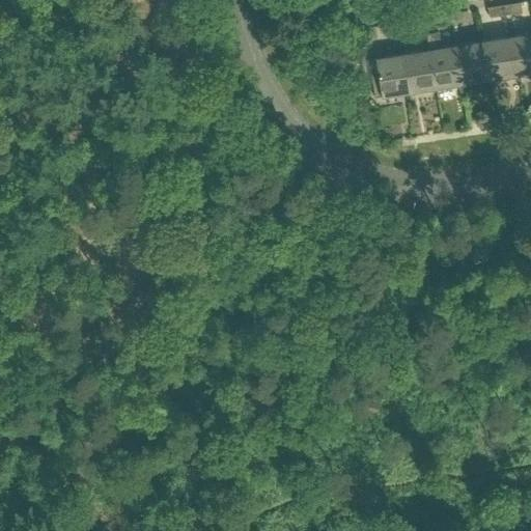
[(514,0),(477,0),(480,9),(515,1),(514,0)]
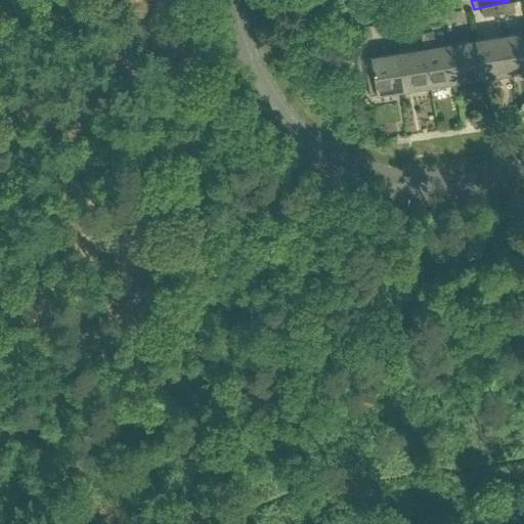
[(497,4),(498,14),(515,12),(513,2),(497,4)]
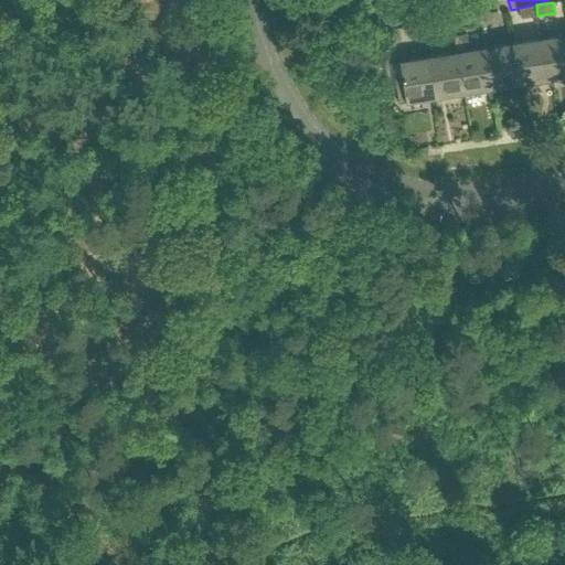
[(521,19),(537,16),(536,4),(519,8),(521,19)]
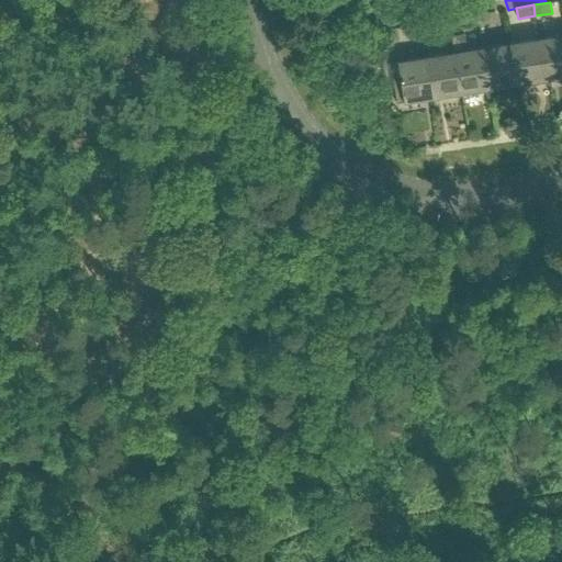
[(476,14),(479,24),(496,22),(494,11),(476,14)]
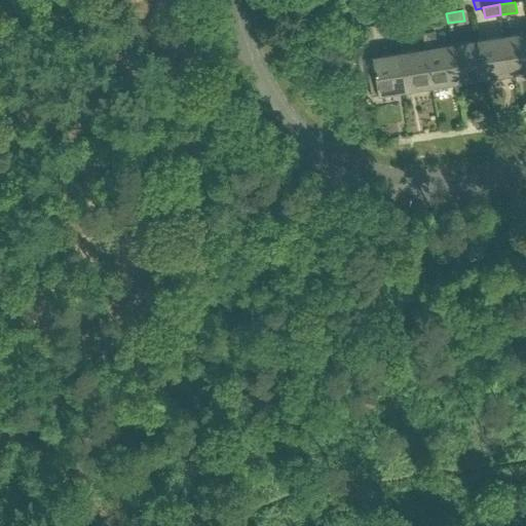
[(431,26),(448,23),(446,13),(430,15),(431,26)]
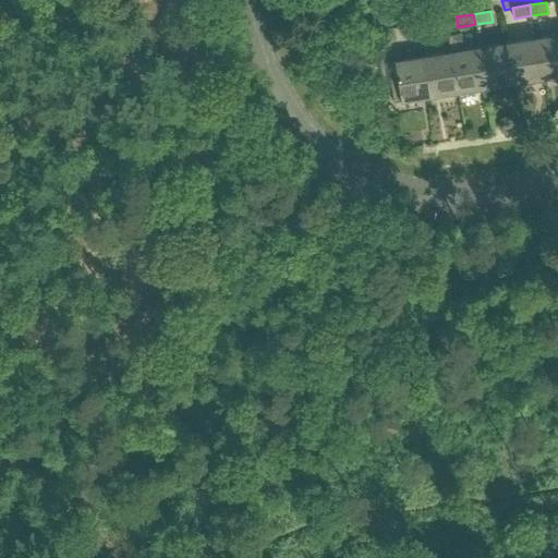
[(417,23),(419,33),(436,31),(435,20),(417,23)]
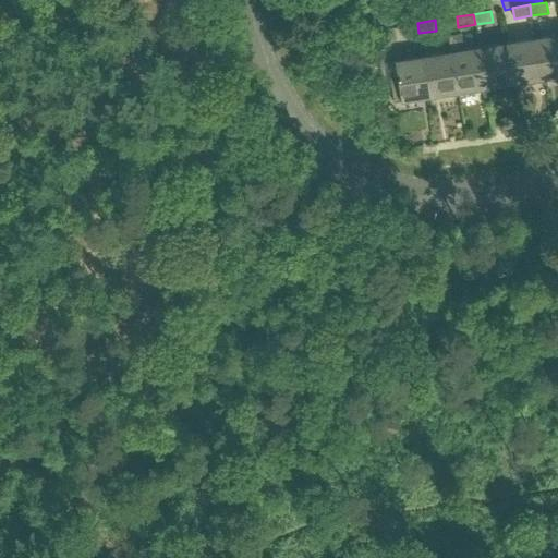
[(402,36),(419,33),(417,23),(400,25),(402,36)]
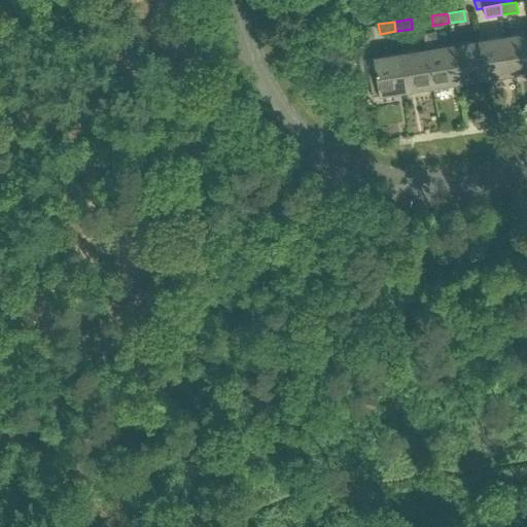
[(458,83),(452,43),(435,46),(436,43),(433,31),(422,33),(425,48),(425,47),(432,88),(458,83)]
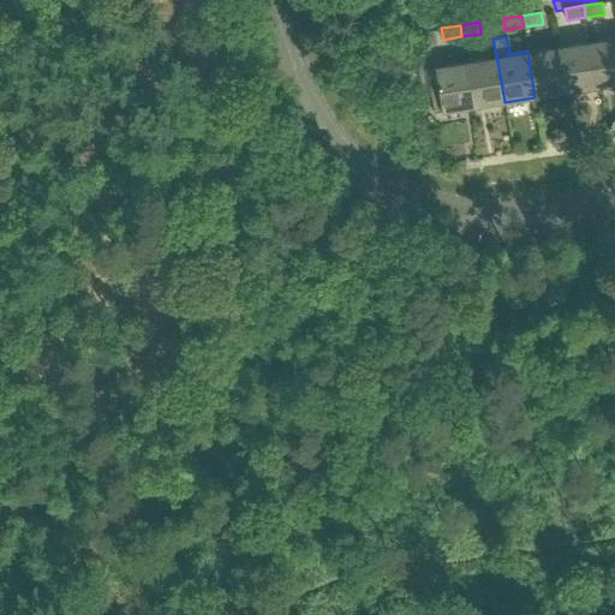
[(597,88),(614,84),(614,36),(590,41),(597,88)]
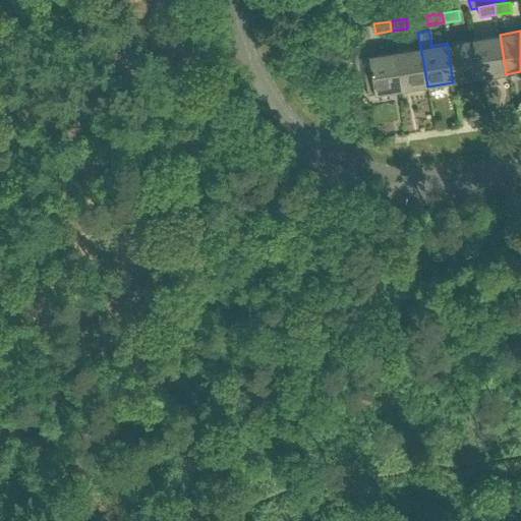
[(479,78),(506,74),(500,35),(473,39),(479,78)]
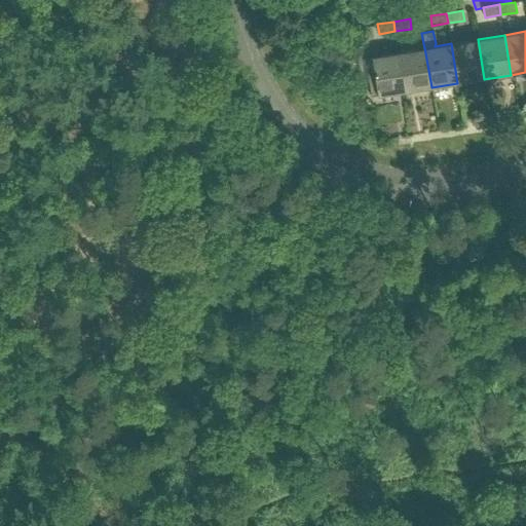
[(457,83),(484,79),(478,39),(451,43),(457,83)]
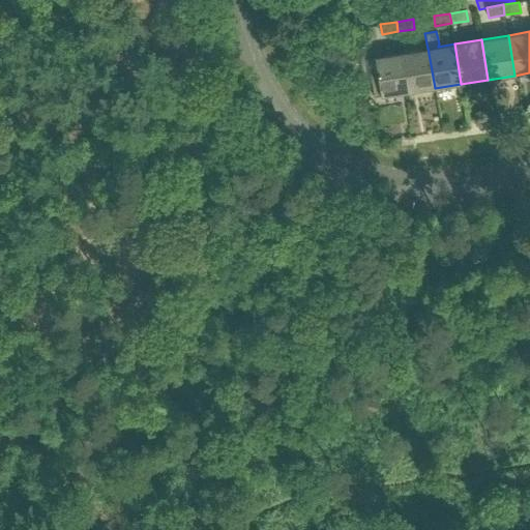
[(408,92),(435,88),(428,48),(428,49),(402,53),(408,92)]
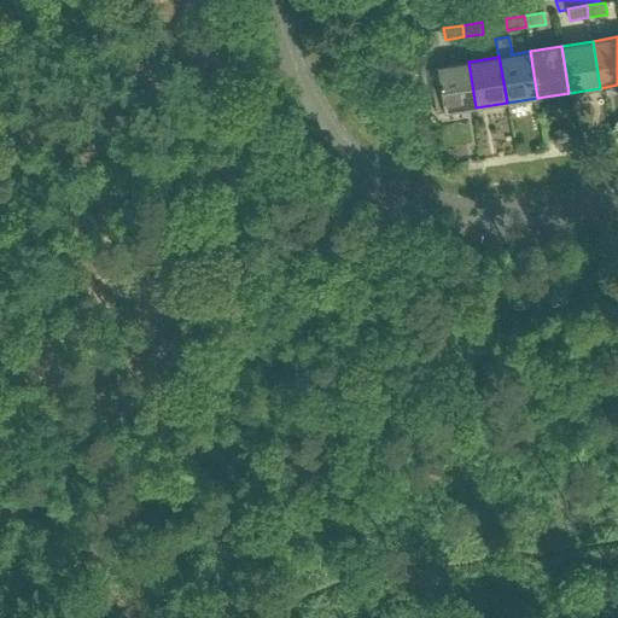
[(436,115),(476,108),(468,62),(436,66),(439,85),(431,86),(436,115)]
